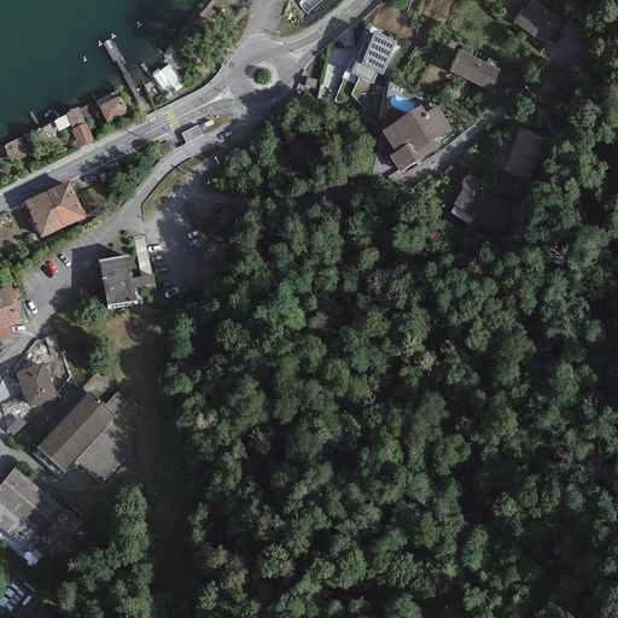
[(565,22),(532,0),(531,0),(524,11),(522,10),(513,22),(548,46),(565,22)]
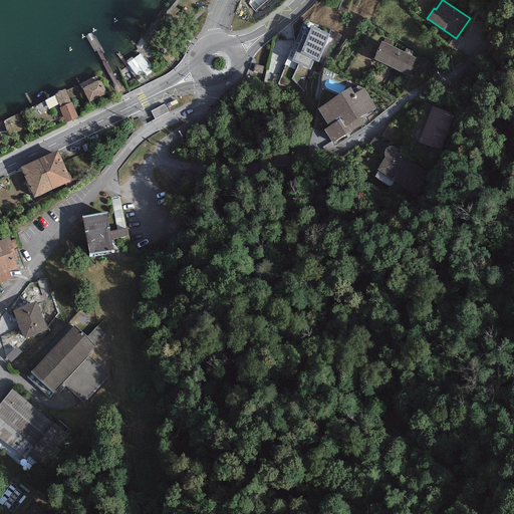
[(330,35),(310,26),(307,36),(303,34),(291,60),(309,69),(313,59),(318,62),(330,35)]
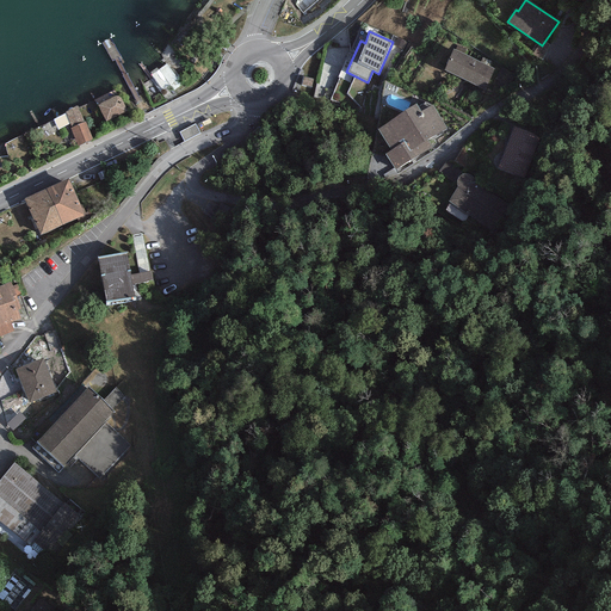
[(495,71),(452,49),(444,71),(485,91),(495,71)]
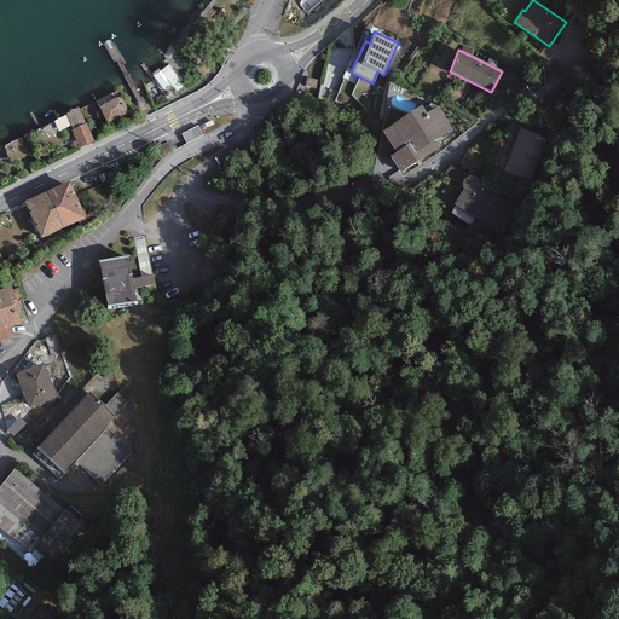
[(183,86),(168,65),(154,75),(166,92),(173,87),(175,92),(183,86)]
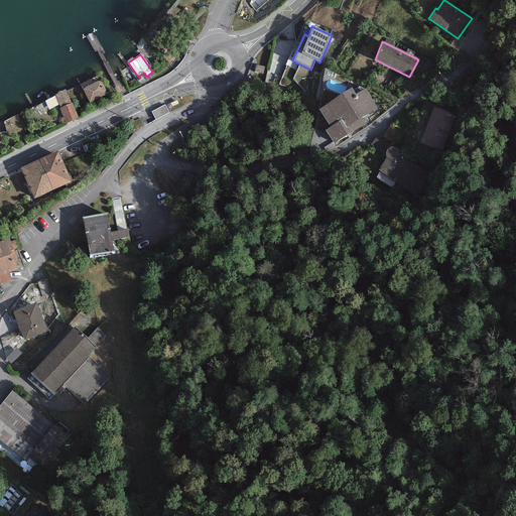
[(98,82),(83,89),(89,103),(107,95),(101,83),(100,82),(98,82)]
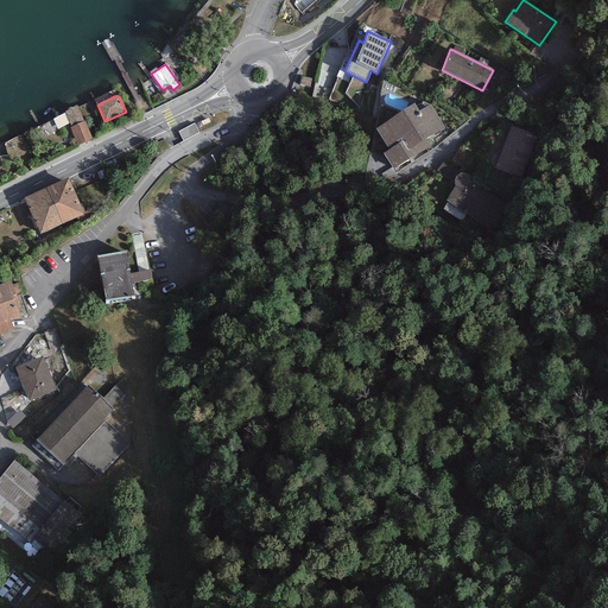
[(415,103),(375,128),(390,150),(382,153),(393,170),(444,139),(439,131),(444,128),(430,105),(418,111),(415,103)]
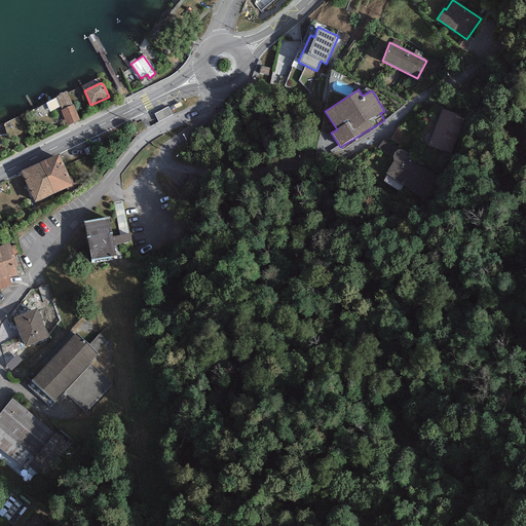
[(62,110),(72,105),(67,91),(55,97),(57,98),(60,107),(62,110)]
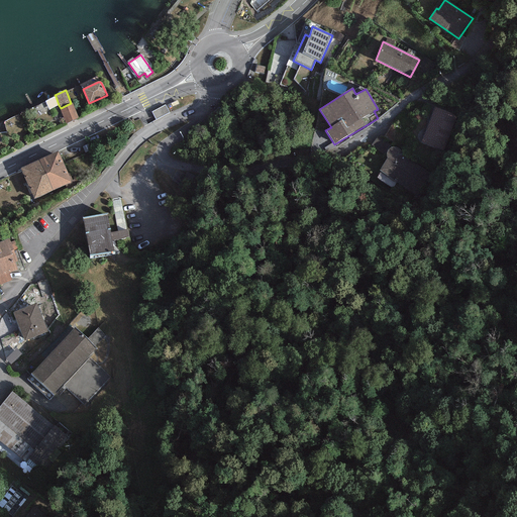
[(48,110),(59,105),(56,96),(44,101),(48,110)]
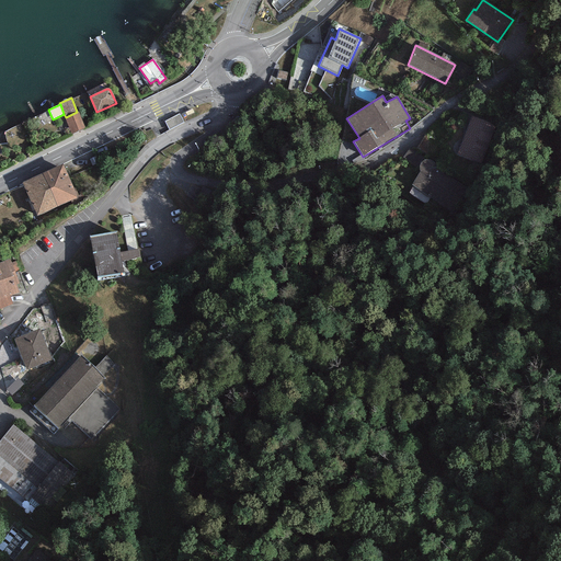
[(84,128),(78,112),(77,112),(66,117),(65,117),(71,134),(84,128)]
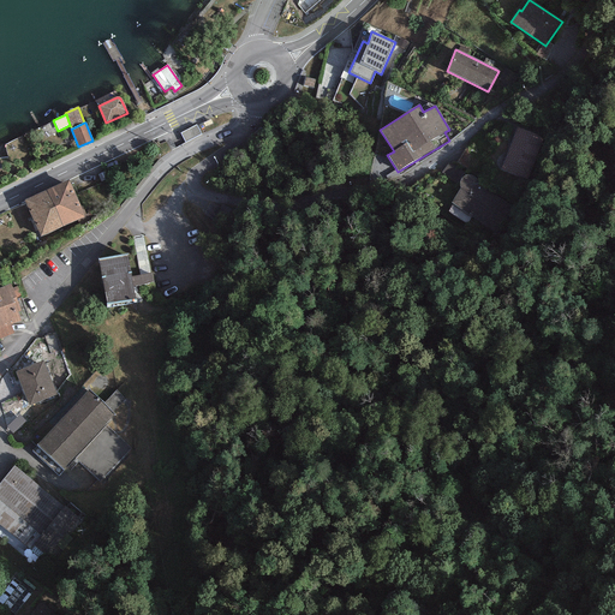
[(185,143),(201,135),(196,125),(180,133),(185,143)]
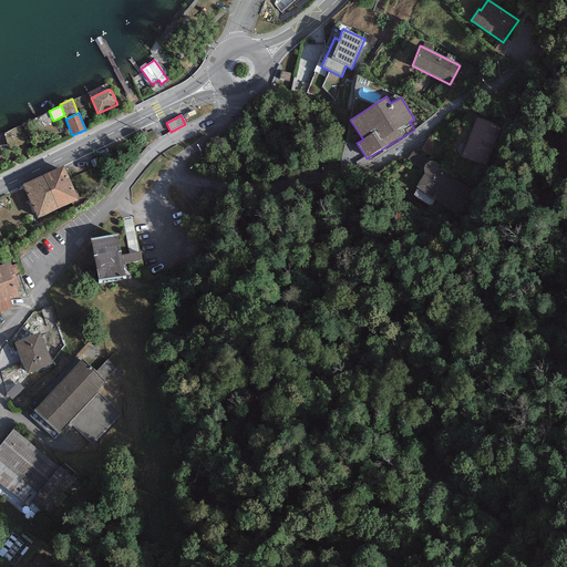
[(501,127),(476,119),(462,156),(486,165),(501,127)]
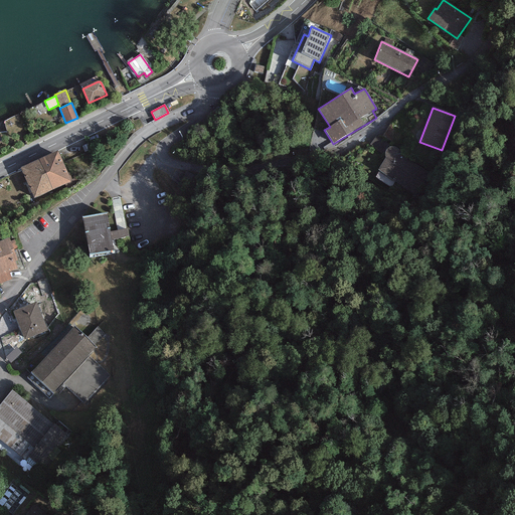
[(412,192),(425,171),(399,157),(400,153),(399,150),(397,147),(393,146),(389,147),(385,150),(384,154),(385,158),(378,170),(412,192)]
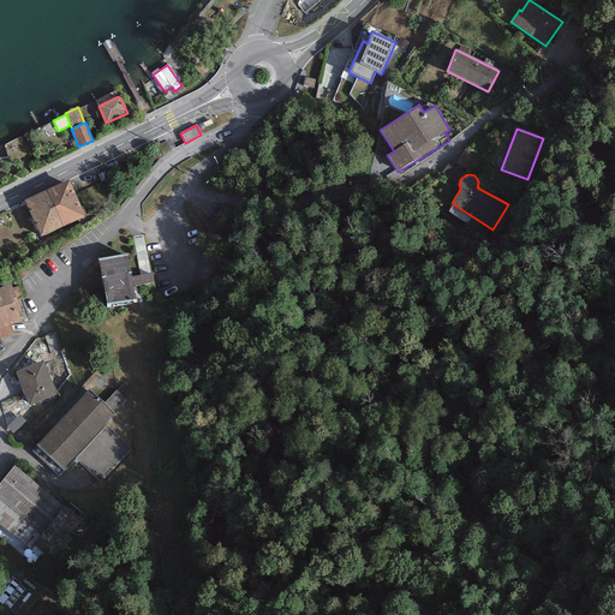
[(63,227),(84,216),(69,180),(47,190),(63,227)]
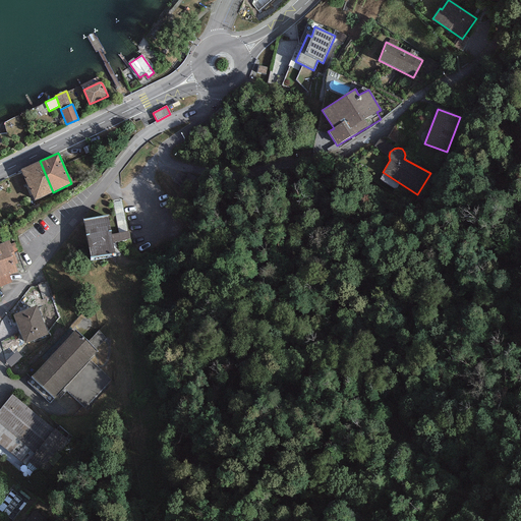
[(34,200),(53,192),(40,161),(20,170),(34,200)]
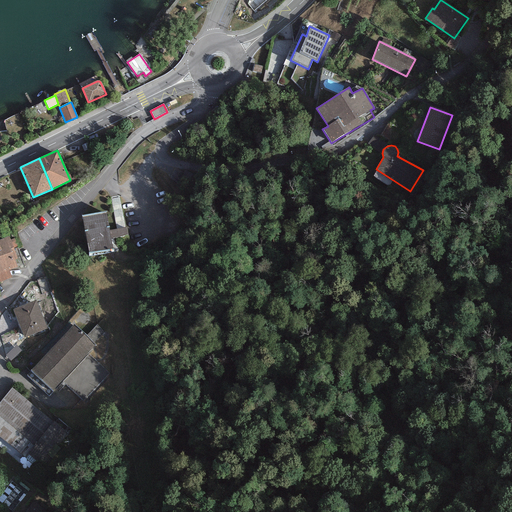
[(106,211),(82,215),(88,253),(113,248),(111,238),(110,235),(109,230),(106,211)]
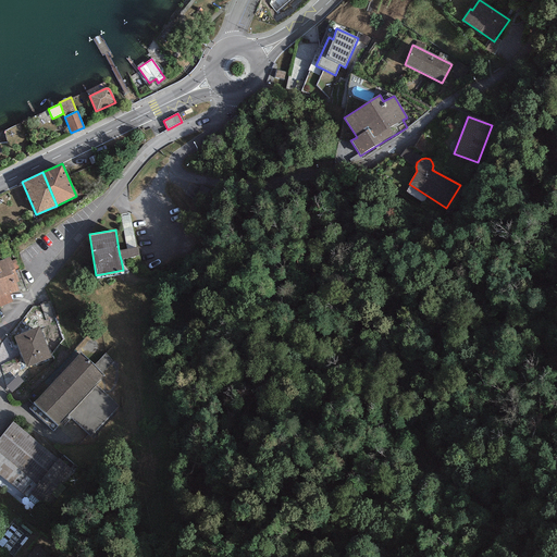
[(139,256),(137,247),(119,250),(120,256),(121,259),(139,256)]
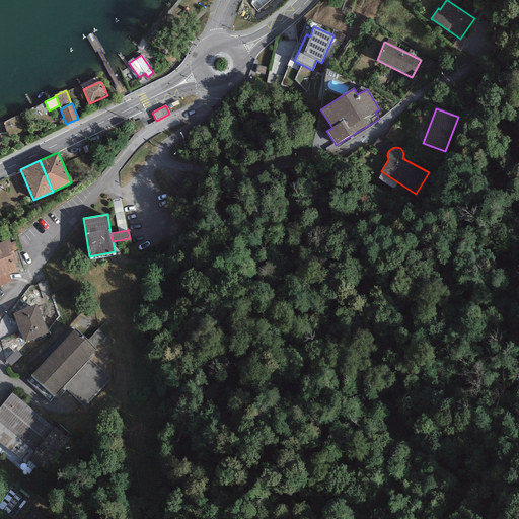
[(0,286),(12,282),(9,274),(17,271),(15,264),(17,263),(13,252),(18,250),(14,241),(10,243),(8,240),(0,242),(0,286)]
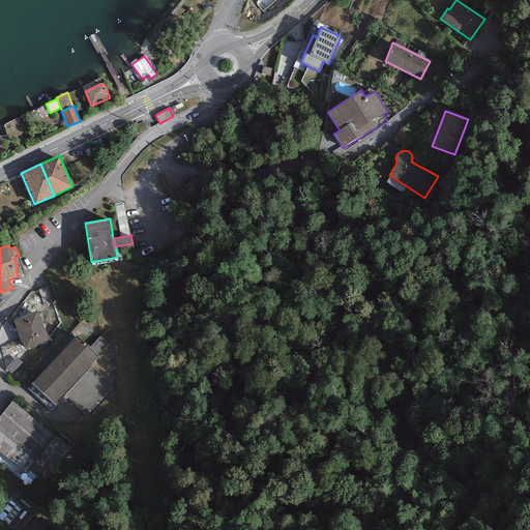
[(53,301),(47,286),(38,290),(43,304),(53,301)]
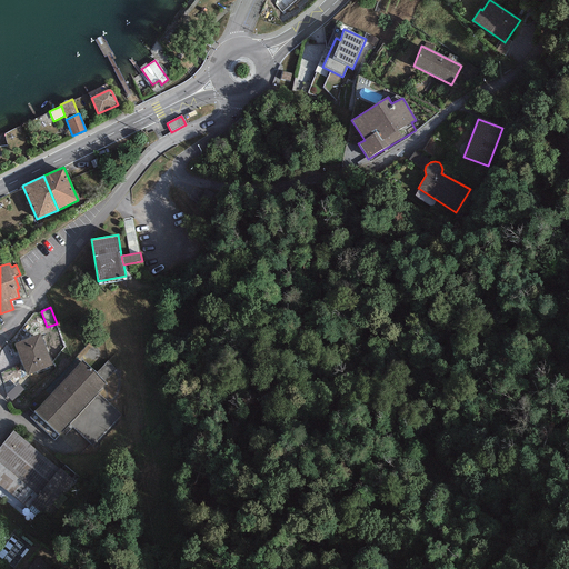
[(52,366),(39,333),(15,345),(28,376),(52,366)]
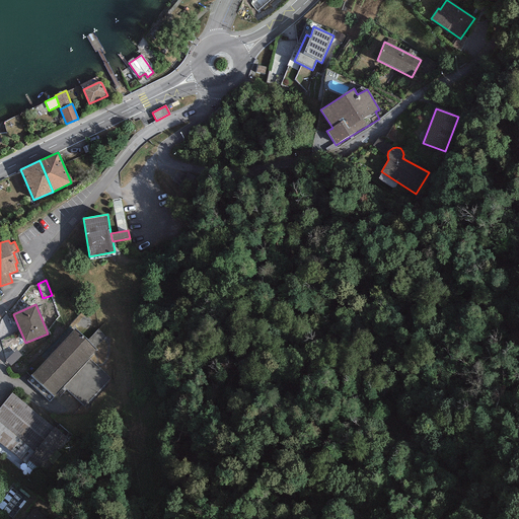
[(105,337),(97,328),(87,341),(74,328),(30,375),(31,376),(27,381),(50,401),(53,396),(57,400),(66,390),(84,406),(110,379),(98,368),(108,360),(103,340),(105,337)]
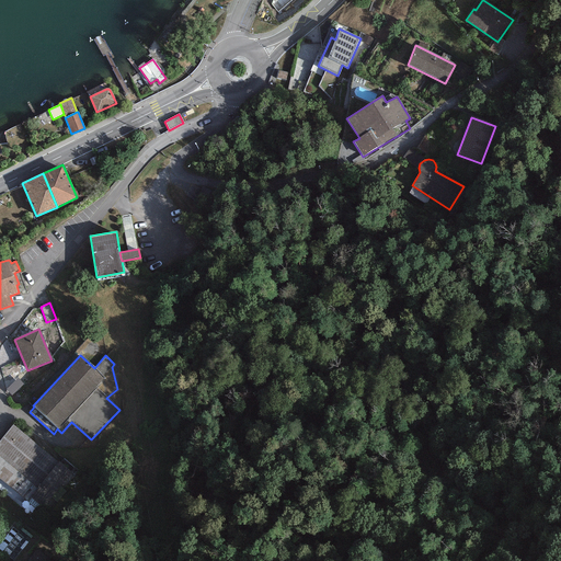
[(11,396),(23,385),(18,378),(6,390),(11,396)]
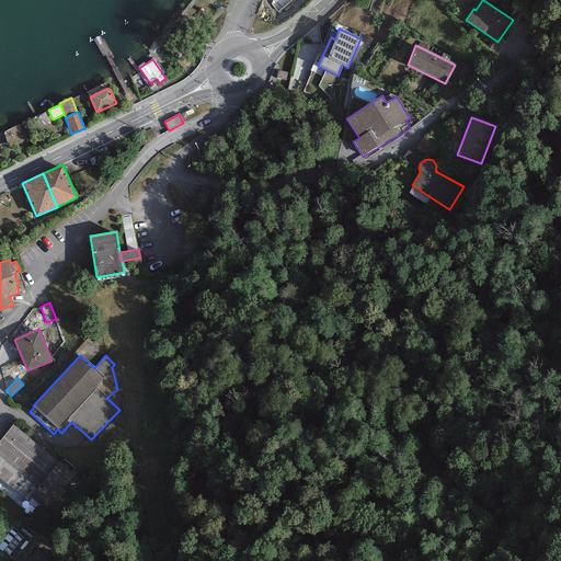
[(58,461),(12,425),(0,439),(0,478),(43,513),(75,473),(59,460),(58,461)]
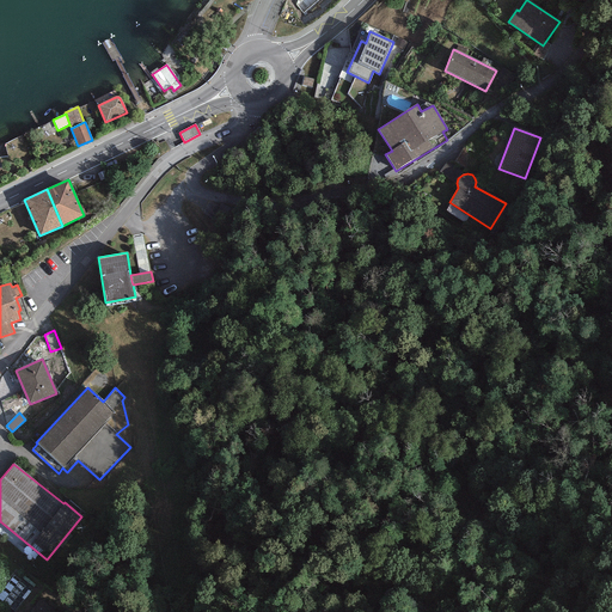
[(56,611),(37,595),(23,611),(56,611)]
